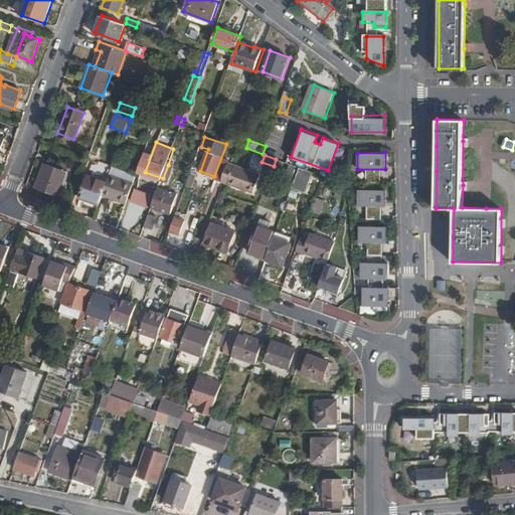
[(222,160),(215,179),(222,182),(229,163),(222,160)]
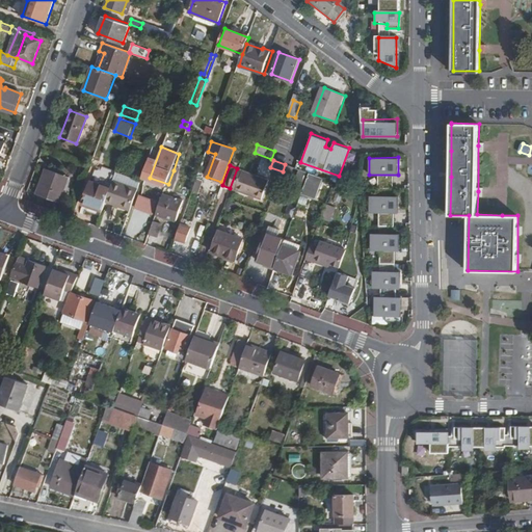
[(83,205),(103,212),(106,204),(111,188),(113,183),(116,173),(101,167),(100,173),(96,170),(91,182),(83,205)]
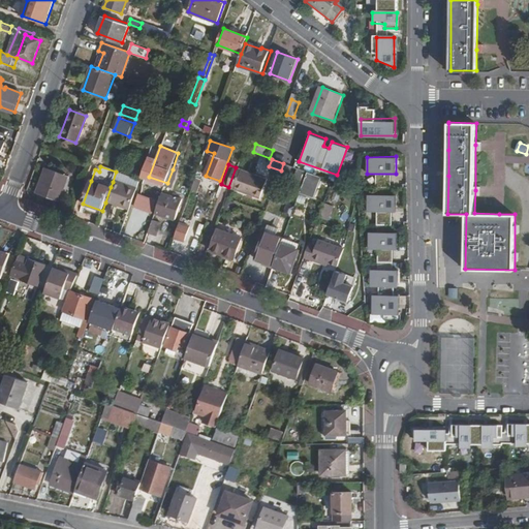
[(59,200),(68,176),(44,167),(36,192),(59,200)]
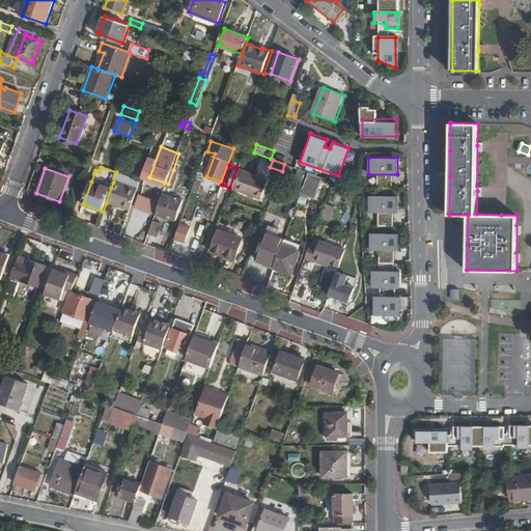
[(269,180),(236,168),(229,188),(262,200),(269,180)]
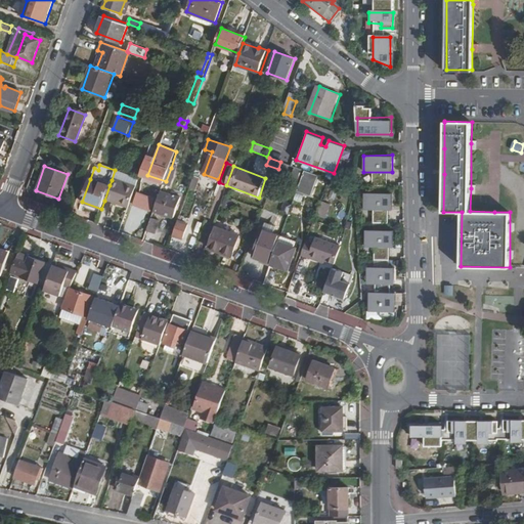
[(166,181),(164,185),(171,187),(177,170),(171,168),(166,181)]
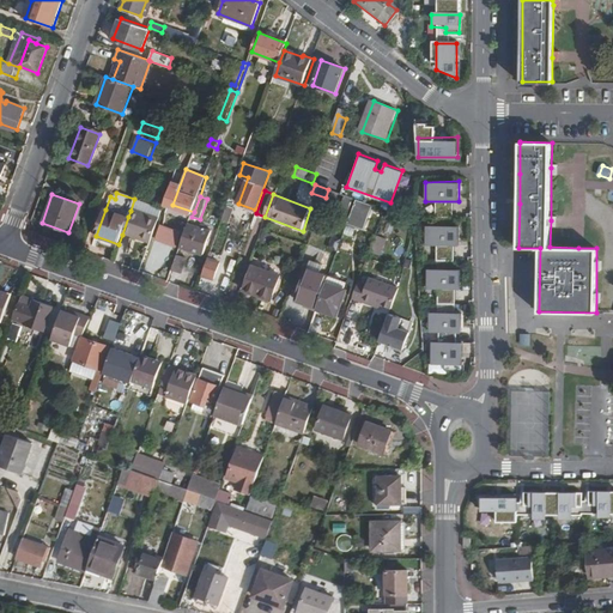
[(365,230),(374,205),(357,199),(349,224),(365,230)]
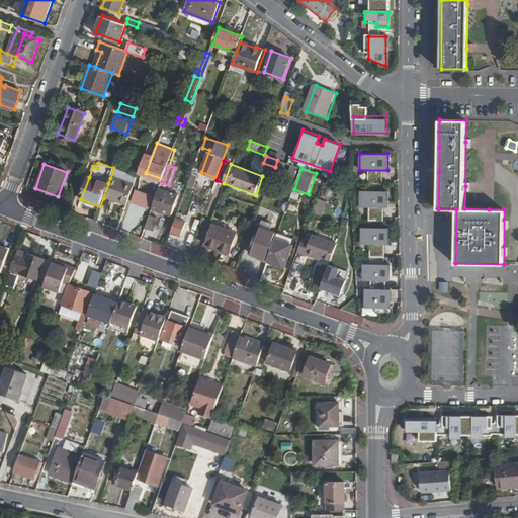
[(135,186),(110,178),(108,183),(103,198),(126,207),(135,186)]
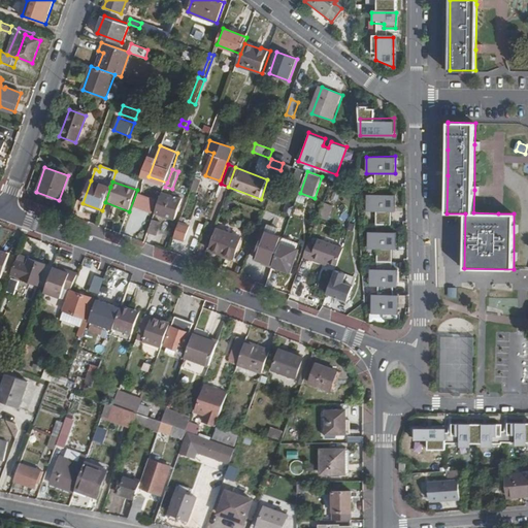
[(163,194),(156,211),(175,219),(183,198),(177,197),(177,199),(163,194)]
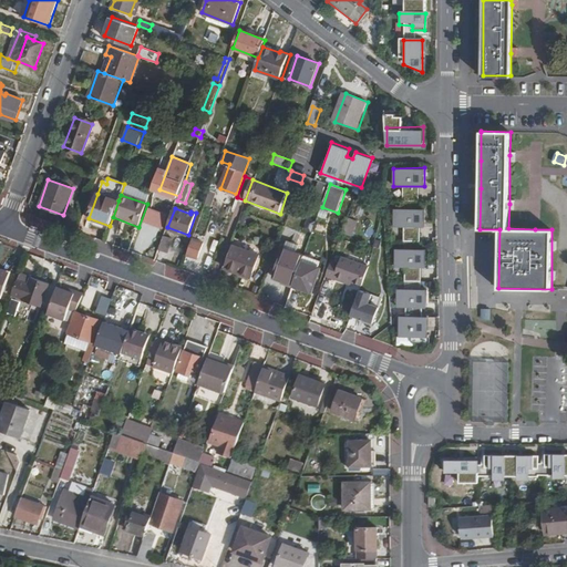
[(424,226),(424,208),(393,208),(394,227),(424,226)]
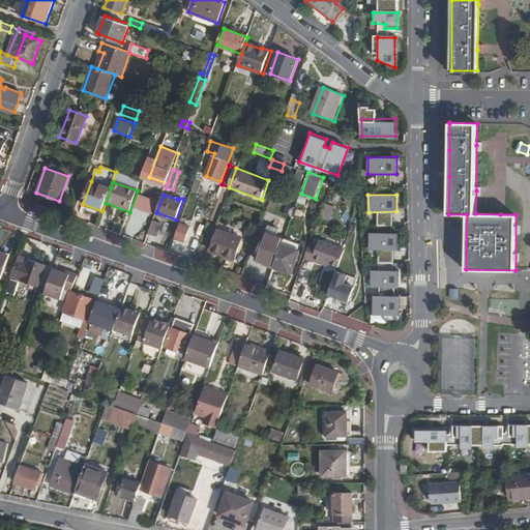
[(154,221),(149,234),(157,236),(162,223),(154,221)]
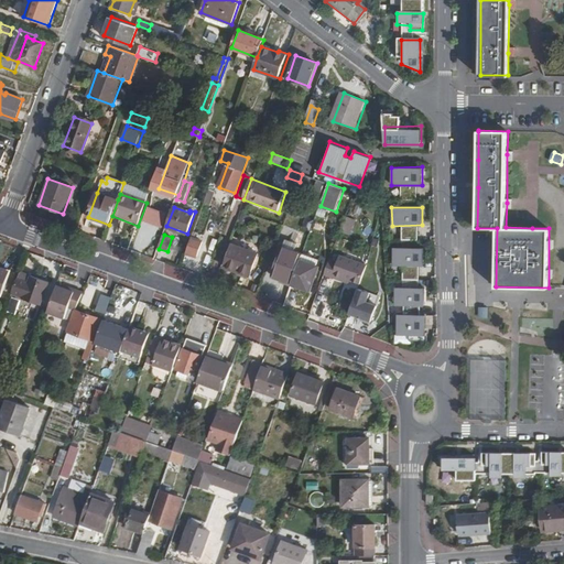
[(288,239),(285,248),(296,251),(299,243),(288,239)]
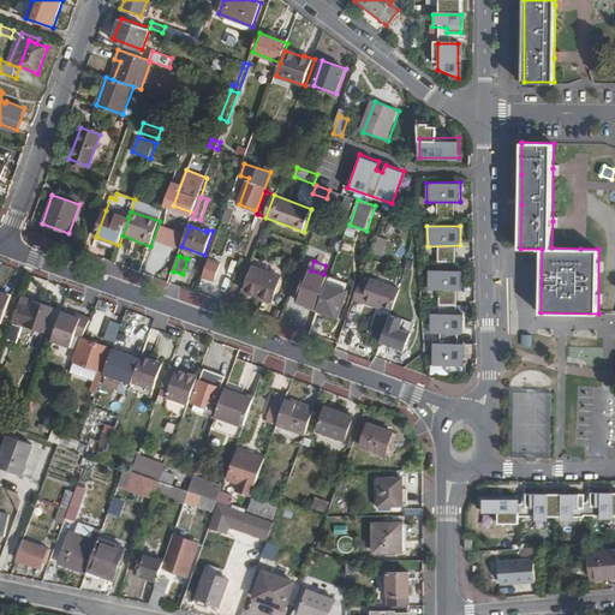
[(251,276),(248,286),(258,291),(257,294),(273,300),(282,275),(255,266),(252,273),(250,272),(250,275),(251,276)]
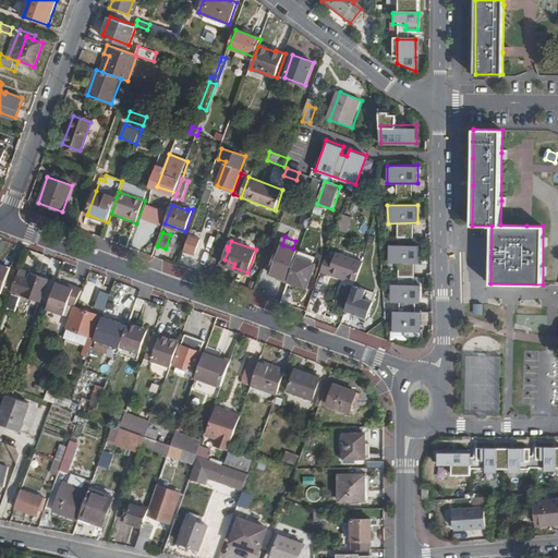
[(198,246),(187,242),(182,257),(193,262),(198,246)]
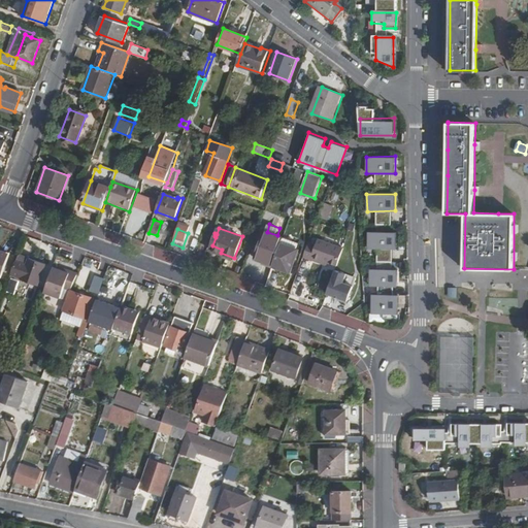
[(263,264),(273,268),(281,245),(284,238),(277,235),(267,232),(266,231),(256,258),(264,261),(263,264)]
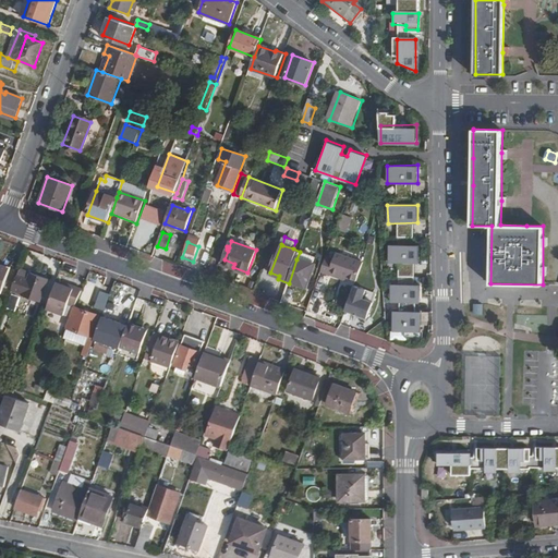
[(419,263),(419,244),(388,245),(389,263),(419,263)]
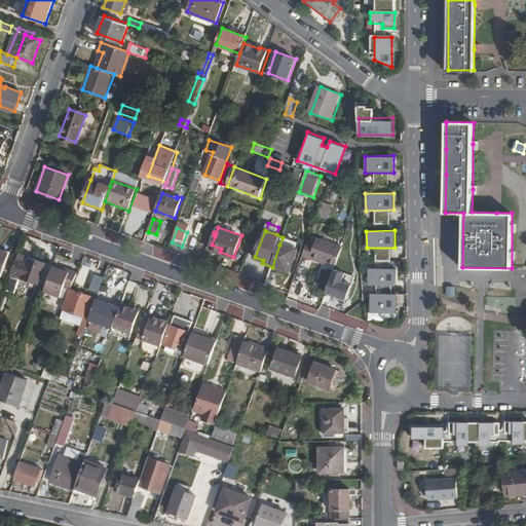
[(307,241),(302,256),(310,259),(311,256),(326,261),(335,264),(342,247),(317,237),(315,245),(307,241)]
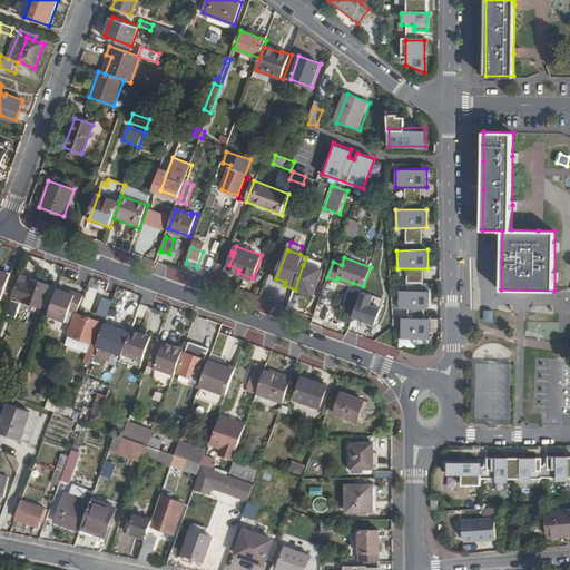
[(303,265),(295,290),(314,296),(322,272),(303,265)]
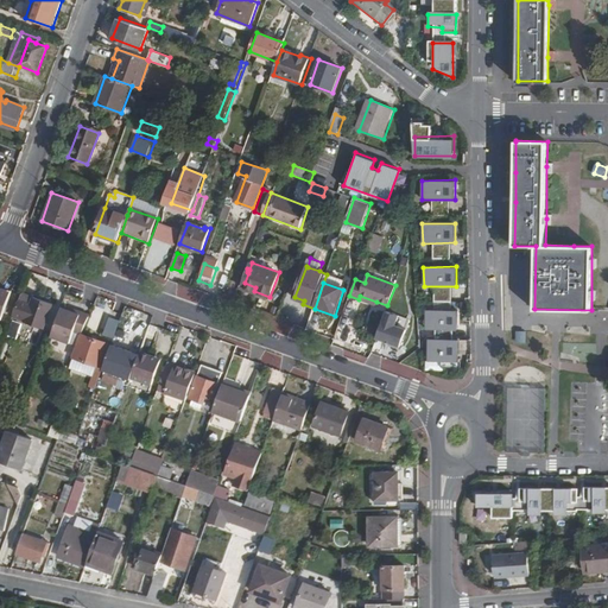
[(0,316),(1,317),(11,292),(0,287),(0,316)]
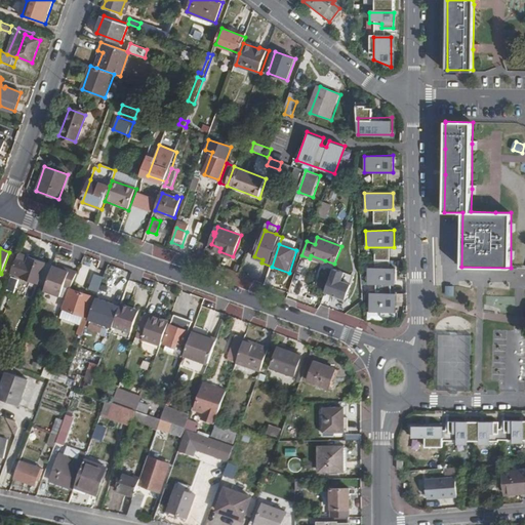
[(311,255),(310,258),(324,264),(325,260),(311,255)]
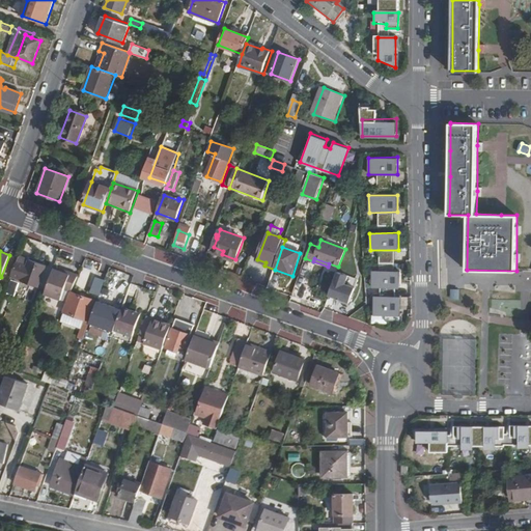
[(29,259),(28,262),(27,266),(19,262),(14,275),(30,281),(29,286),(38,290),(47,267),(29,259)]
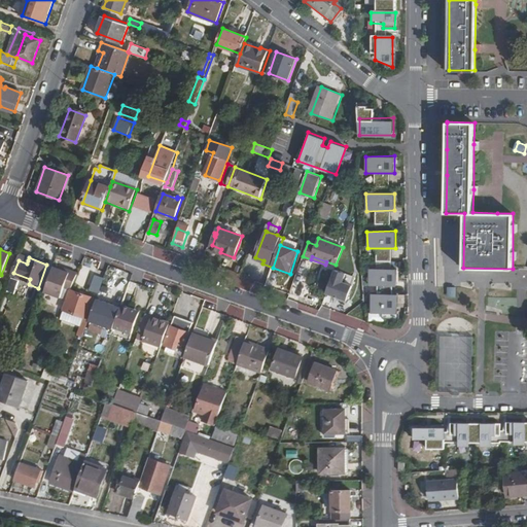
[(63,270),(54,267),(45,290),(62,296),(65,287),(71,290),(78,272),(71,270),(70,273),(63,270)]
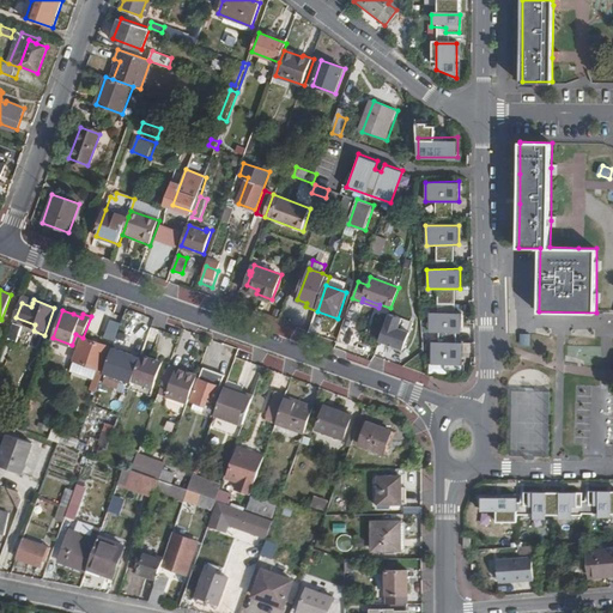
[(408,332),(399,328),(401,317),(389,313),(378,341),(402,350),(408,332)]
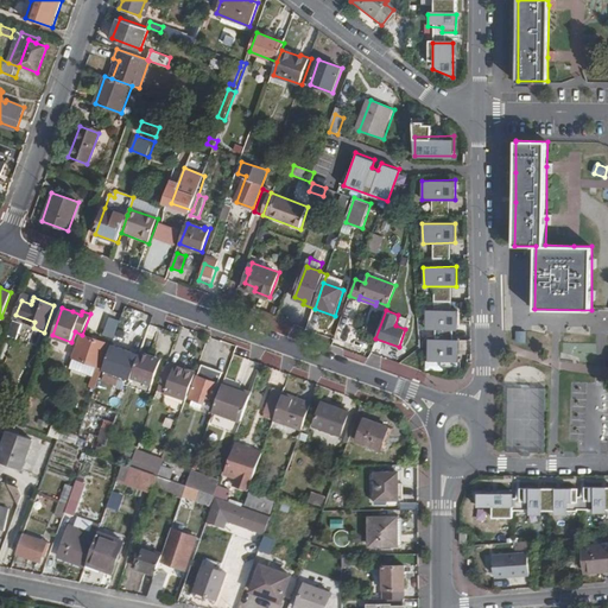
[(458,329),(458,310),(425,310),(425,330),(458,329)]
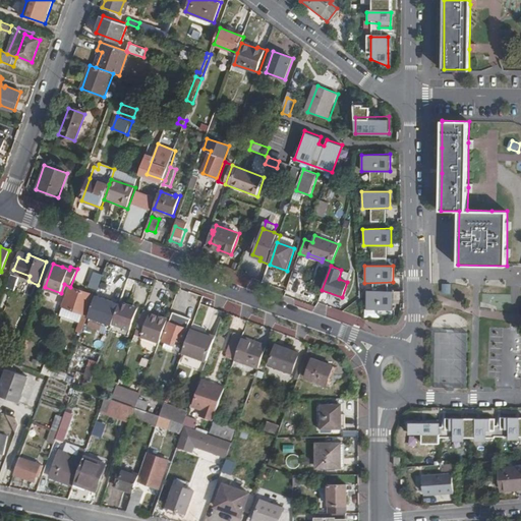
[(99,290),(105,275),(96,272),(91,287),(99,290)]
